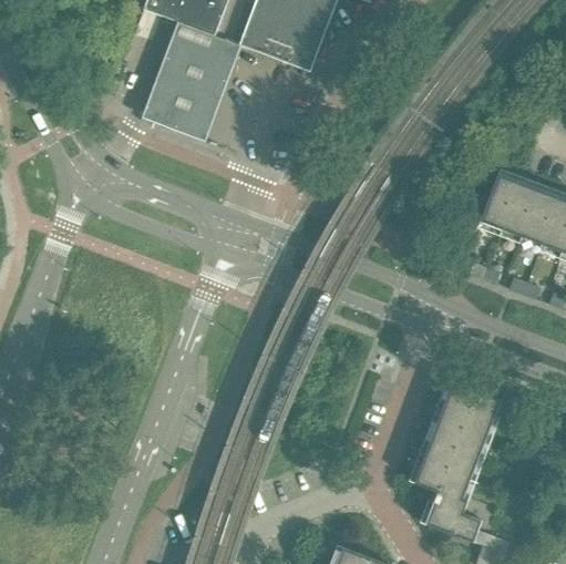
[(145,0),(143,8),(214,34),(226,0),(145,0)]
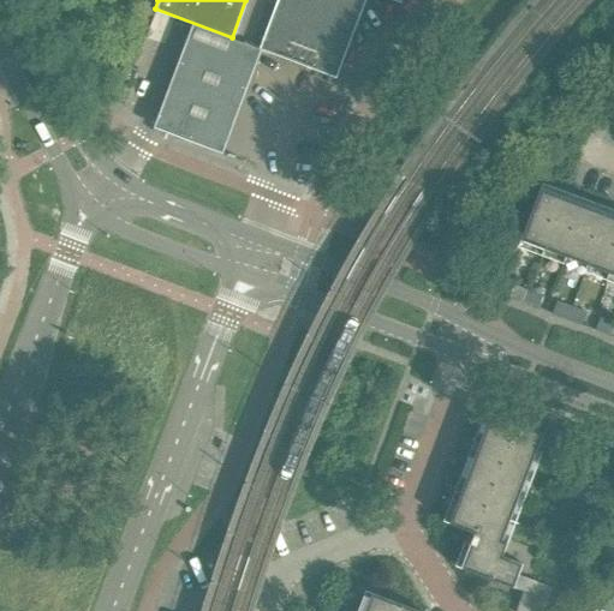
[(275,0),(258,47),(335,76),(363,0),(399,0),(275,0)]
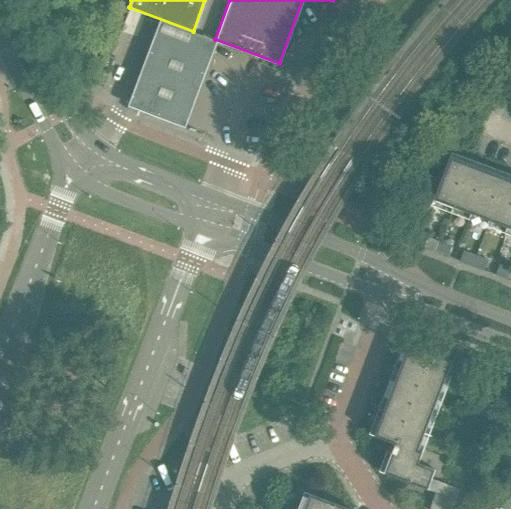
[(215,44),(159,22),(127,106),(183,128),(215,44)]
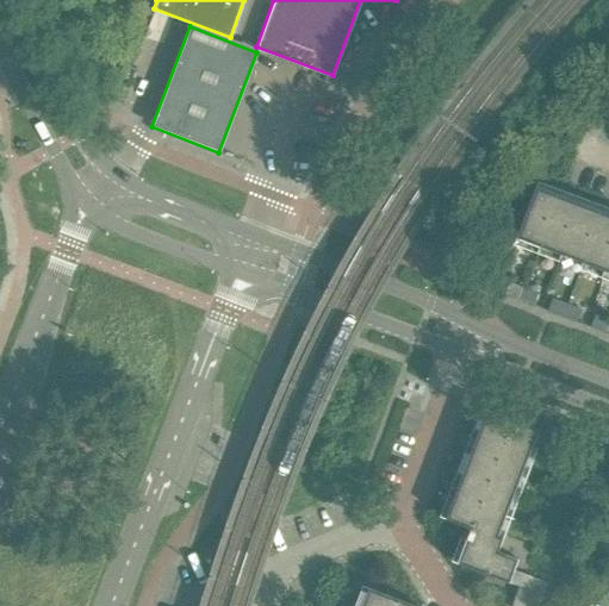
[(608,212),(535,186),(516,236),(608,270),(608,212)]
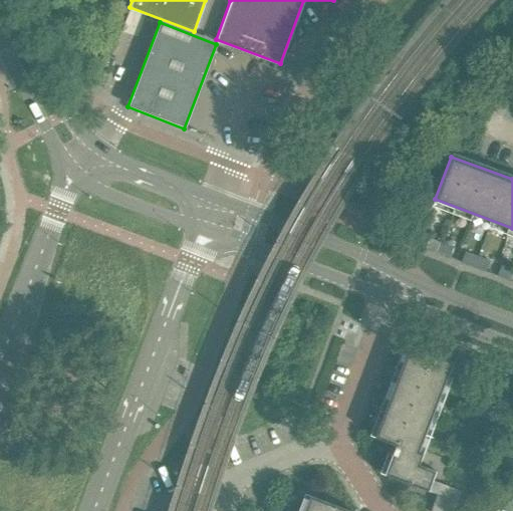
[(437,251),(441,241),(428,236),(424,247),(437,251)]
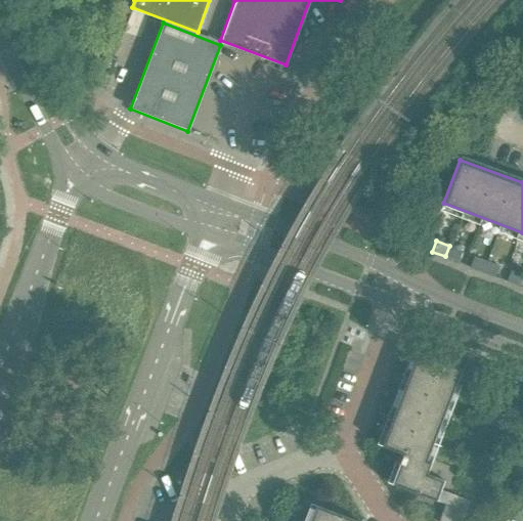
[(459,261),(462,251),(449,246),(445,256),(459,261)]
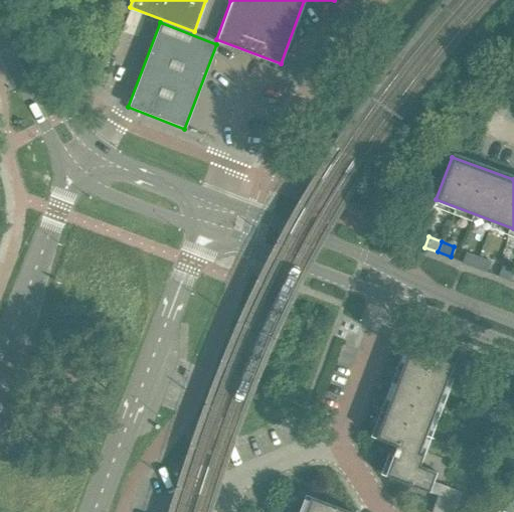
[(474,266),(478,256),(465,250),(461,261),(474,266)]
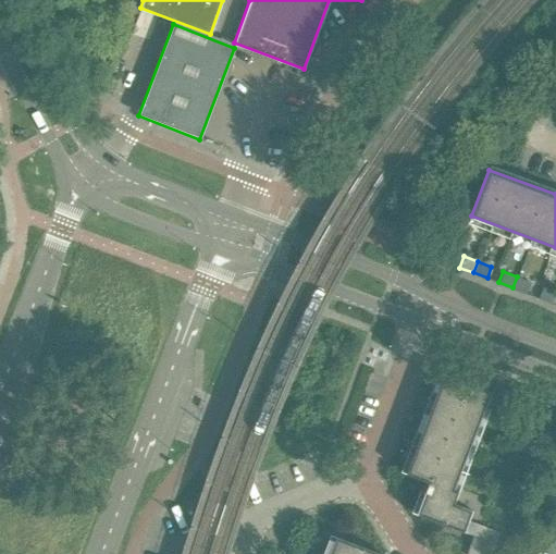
[(526,293),(530,281),(517,277),(513,287),(526,293)]
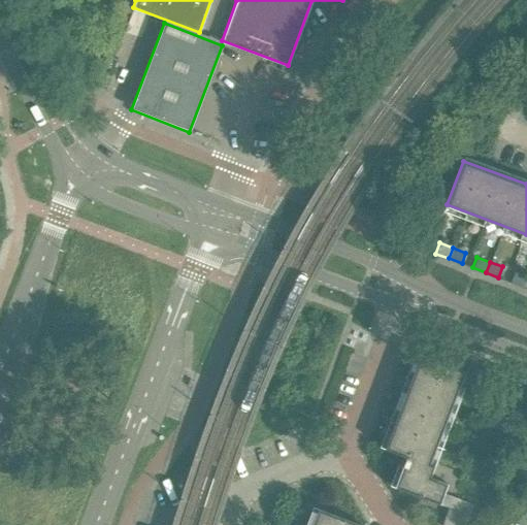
[(523,286),(526,275),(514,271),(509,282),(523,286)]
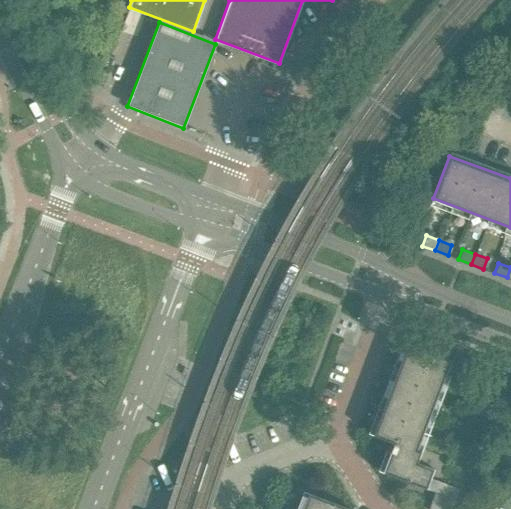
[(417,449),(451,359),(408,343),(373,434),(395,442),(384,472),(426,488),(434,468),(417,462),(421,451),(417,449)]
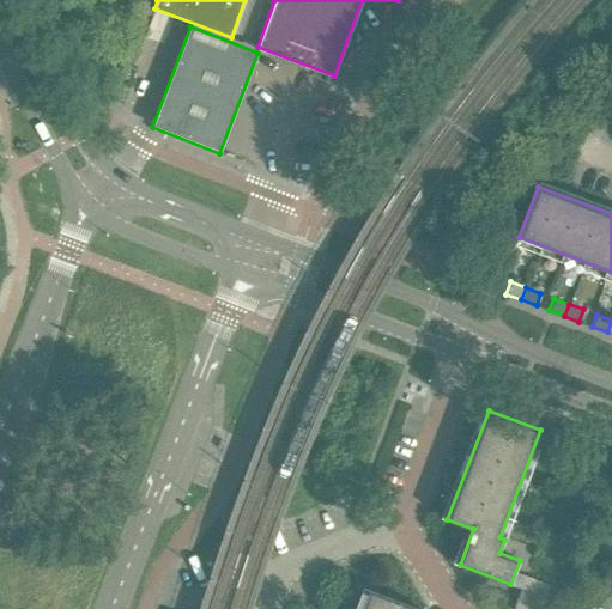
[(515,608),(538,608),(549,583),(525,574),(511,608),(515,608)]
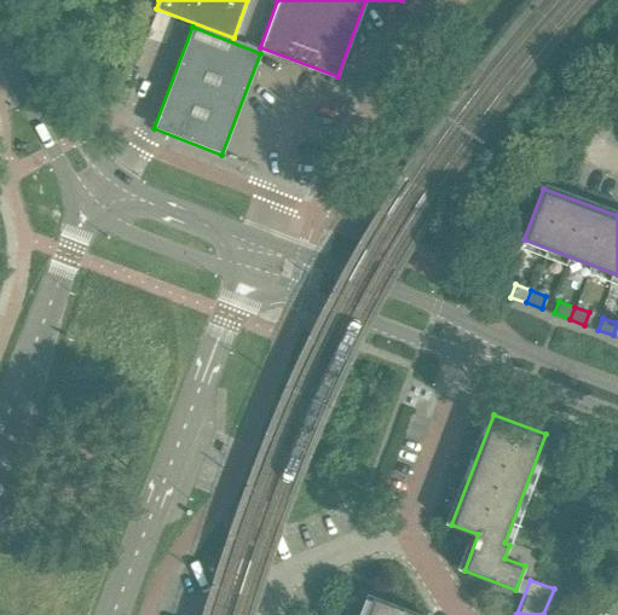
[(425,614),(426,614),(374,595),(365,614),(425,614)]
